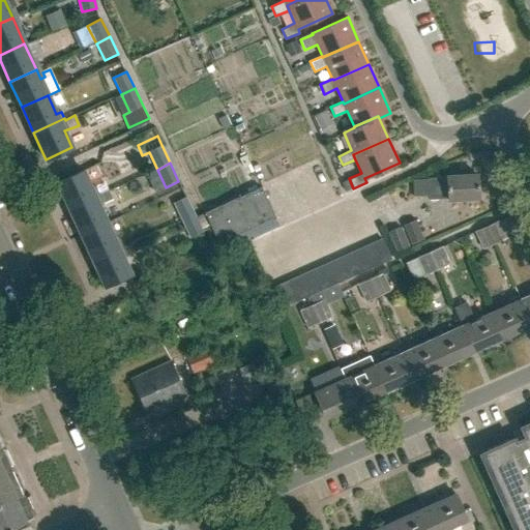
[(94,197),(82,170),(56,182),(68,209),(94,197)]
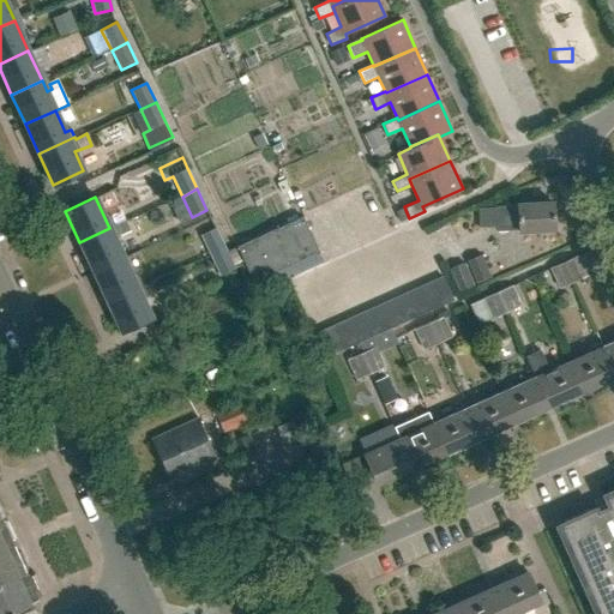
[(507,205),(476,206),(479,229),(497,228),(498,233),(510,232),(519,230),(519,232),(555,229),(553,202),(518,204),(518,205),(507,205)]
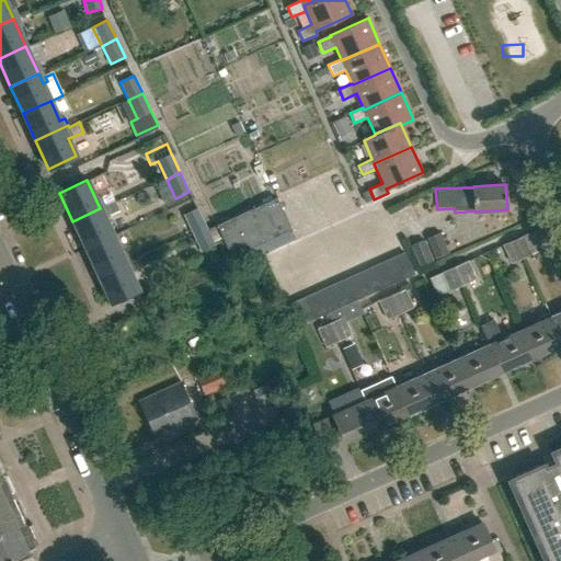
[(224,241),(230,258),(290,230),(275,198),(233,218),(216,226),(224,241)]
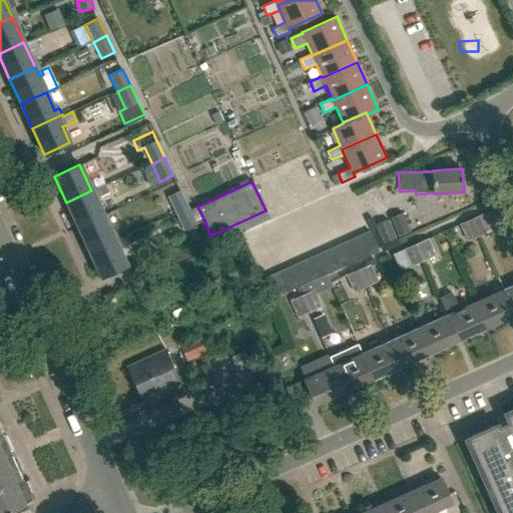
[(77,226),(103,215),(91,190),(66,202),(77,226)]
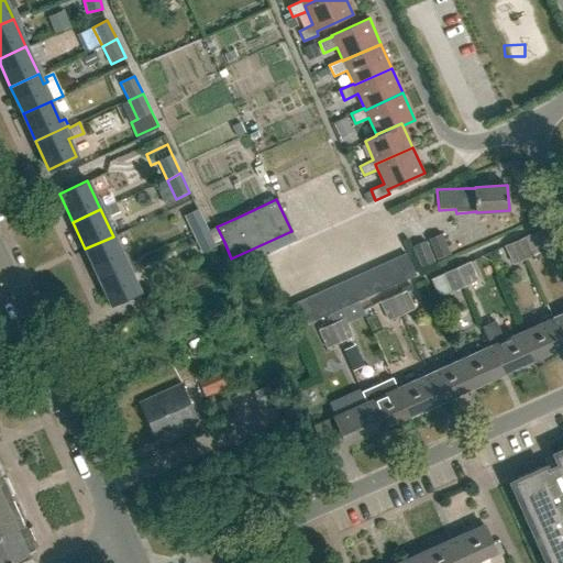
[(192,235),(207,228),(198,209),(184,216),(192,235)]
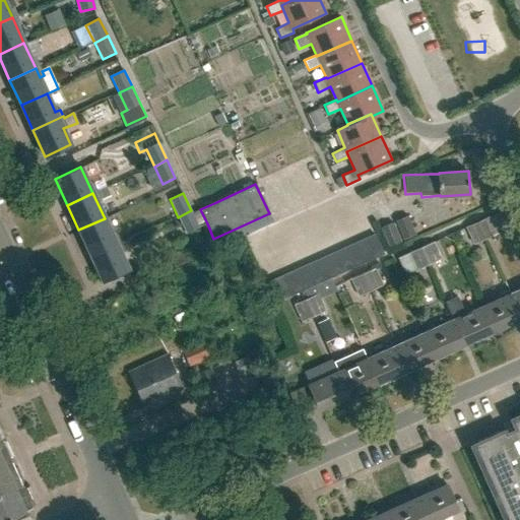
[(186,234),(199,228),(192,212),(191,210),(178,217),(186,234)]
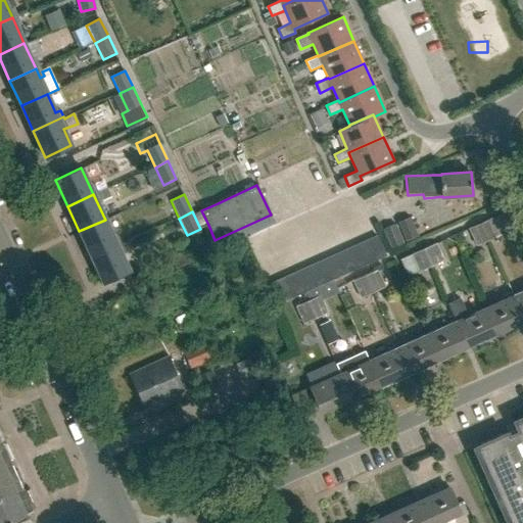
[(481,224),(489,241),(501,236),(502,238),(518,231),(510,211),(492,219),(481,224)]
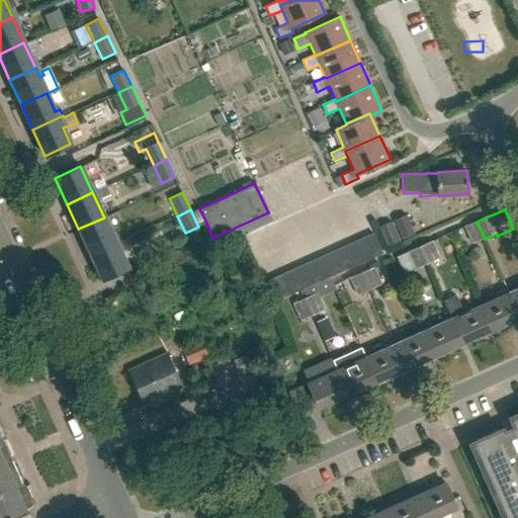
[(401,239),(414,234),(406,216),(394,221),(401,239)]
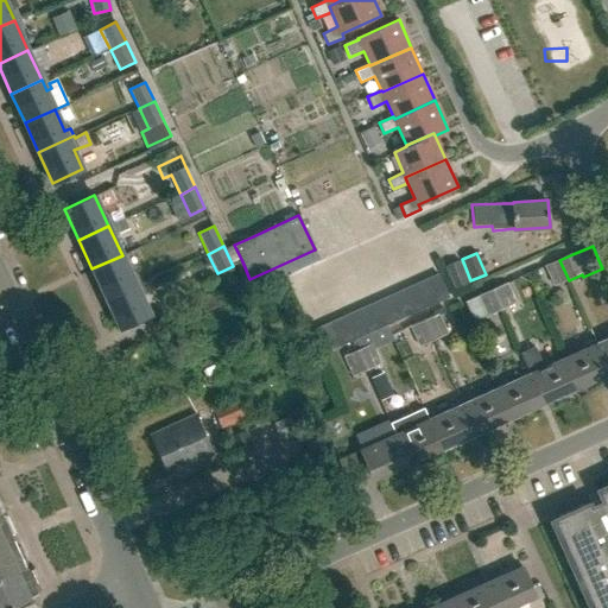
[(92,268),(105,298),(135,284),(122,255),(92,268)]
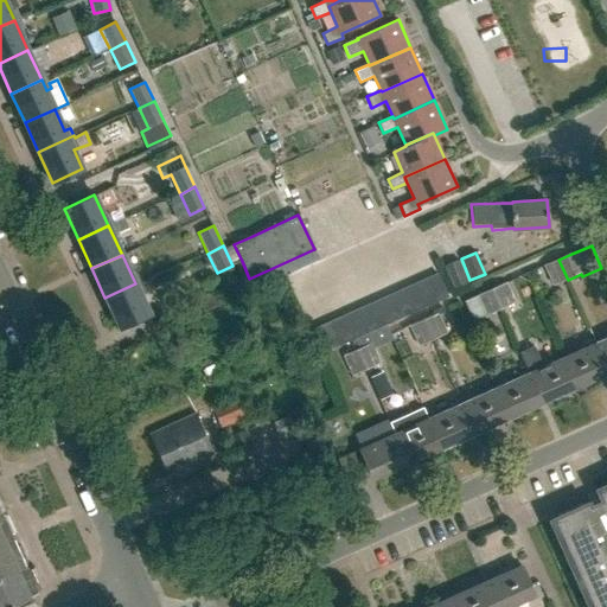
[(453,289),(468,282),(459,260),(443,266),(453,289)]
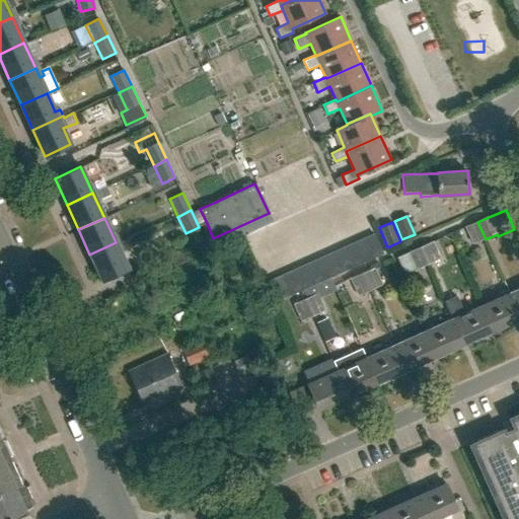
[(473,245),(486,239),(477,222),(465,227),(473,245)]
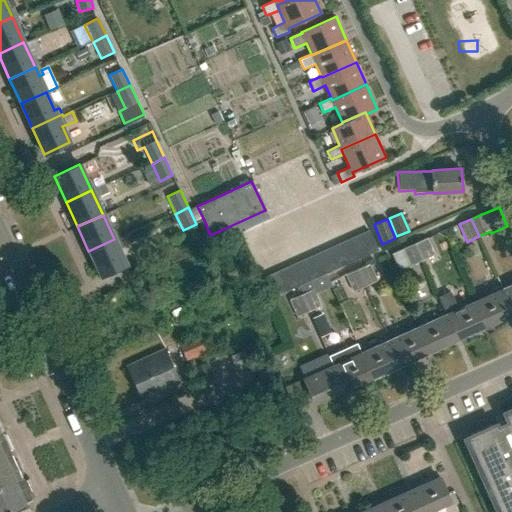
[(369,232),(359,237),(368,256),(378,251),(369,232)]
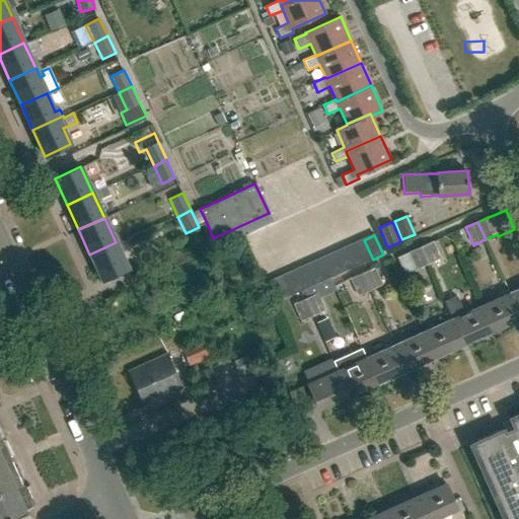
[(354,244),(363,264),(373,260),(364,240),(354,244)]
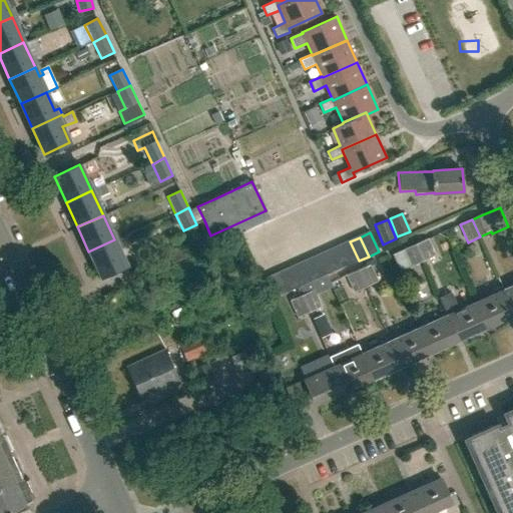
[(100,278),(126,266),(114,239),(88,251),(100,278)]
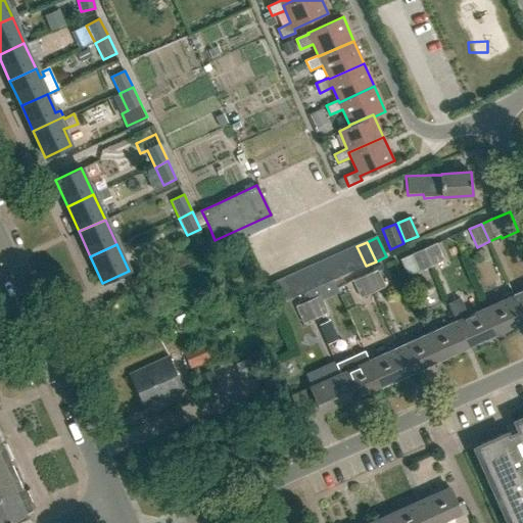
[(424,249),(432,268),(443,262),(435,244),(424,249)]
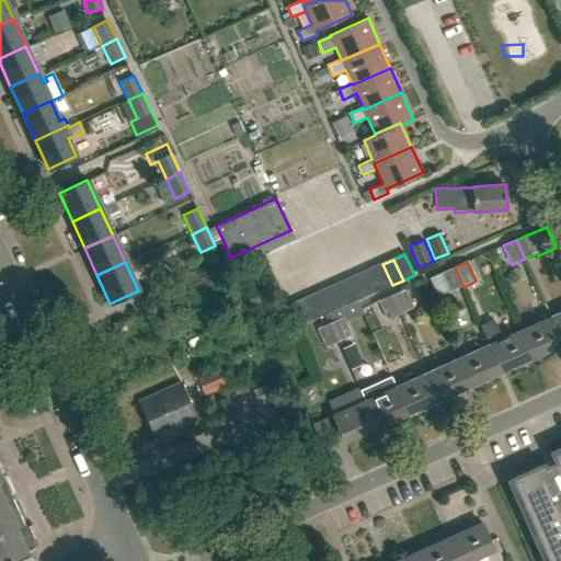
[(371,270),(381,290),(392,285),(382,264),(371,270)]
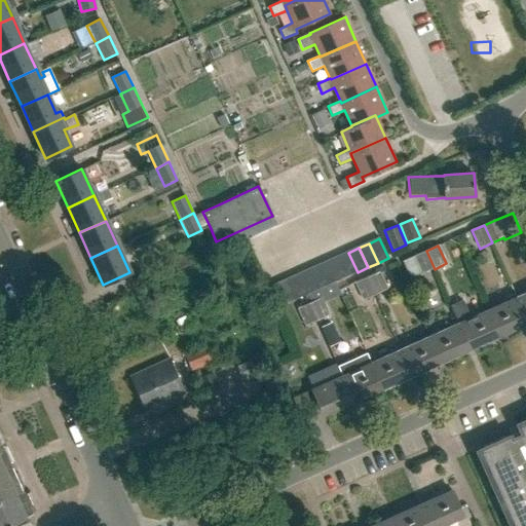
[(422,274),(435,269),(426,251),(414,257),(422,274)]
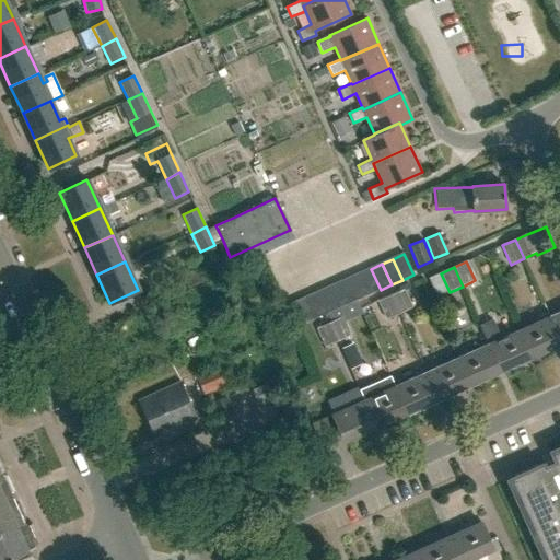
[(361,273),(370,294),(381,290),(371,269),(361,273)]
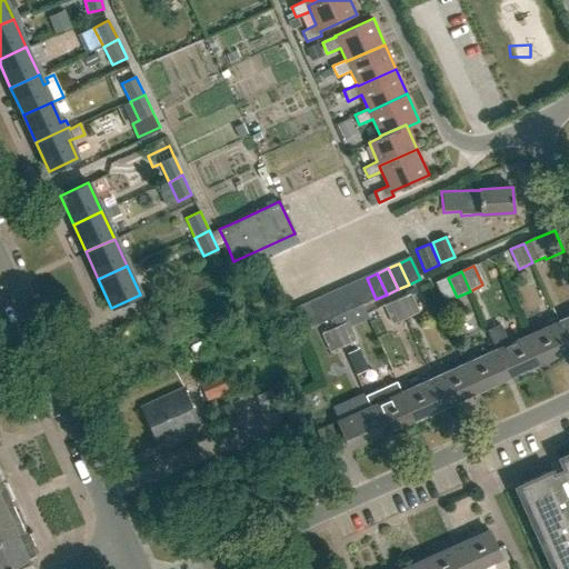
[(356,282),(365,305),(376,299),(367,278),(356,282)]
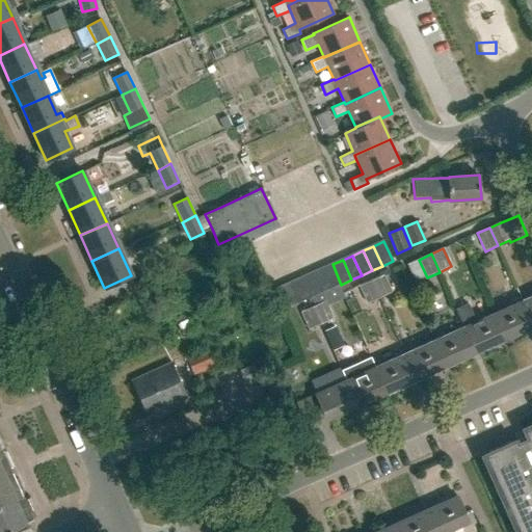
[(322,269),(330,289),(341,285),(333,264),(322,269)]
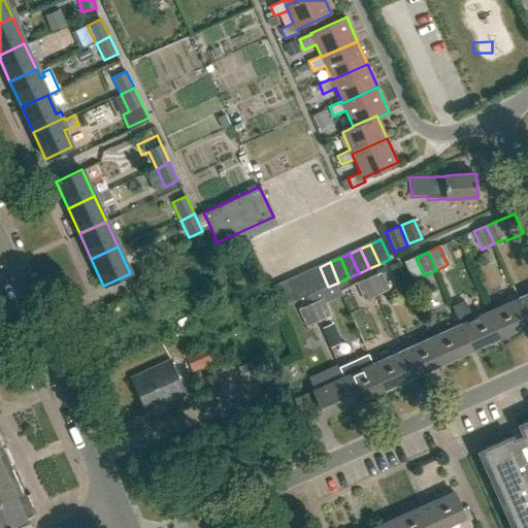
[(319,291),(328,287),(320,267),(309,271),(319,291)]
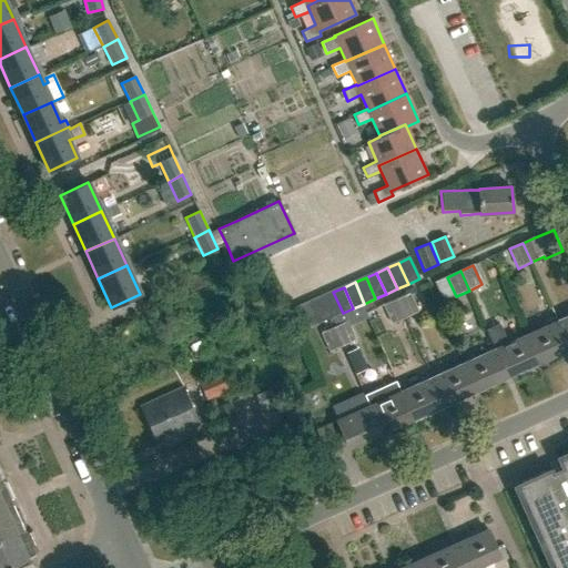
[(322,297),(332,318),(343,313),(333,292),(322,297)]
